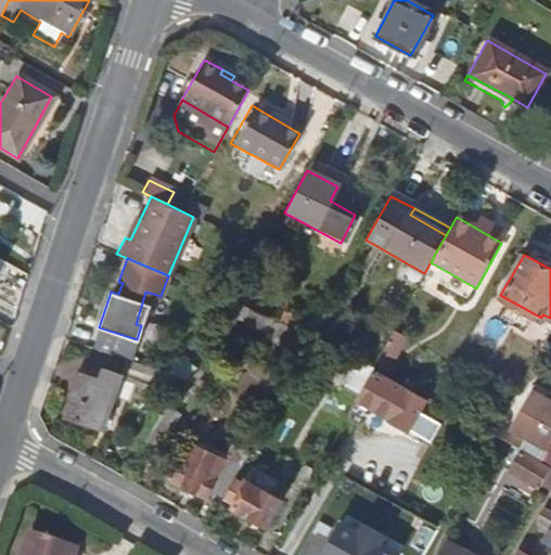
[(325,336),(315,331),(312,335),(322,341),(325,336)]
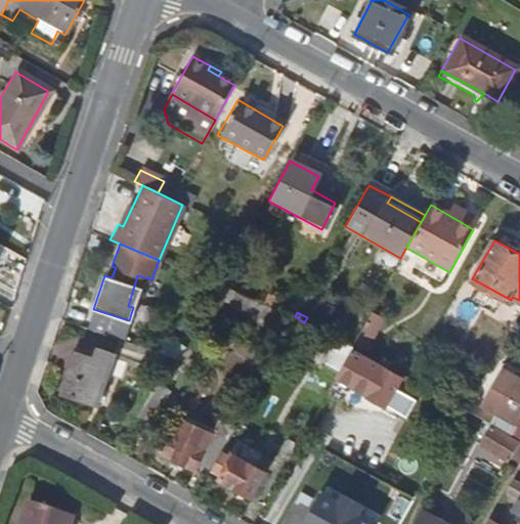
[(310,342),(320,347),(328,336),(316,329),(310,342)]
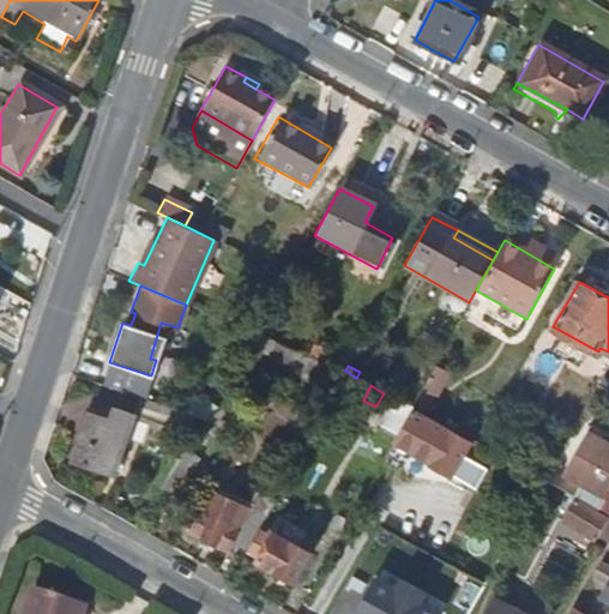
[(383,411),(391,397),(384,393),(375,407),(383,411)]
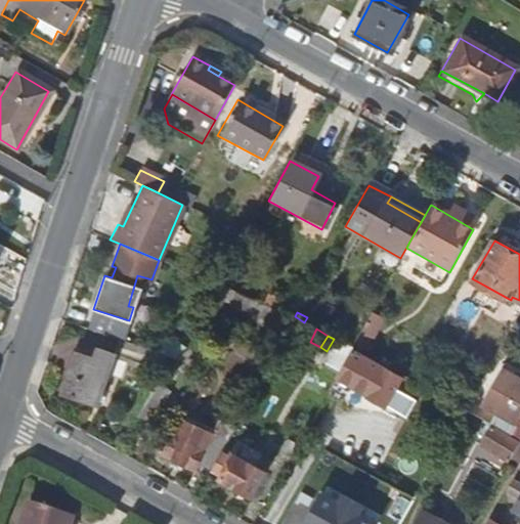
[(320,367),(335,376),(350,348),(337,340),(320,367)]
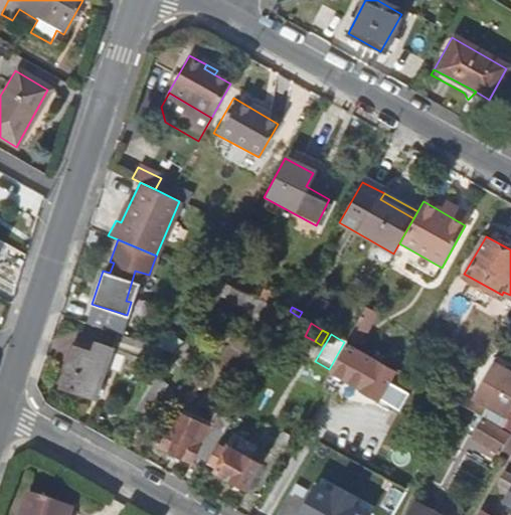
[(113,348),(96,342),(93,352),(76,346),(62,386),(96,397),(113,348)]
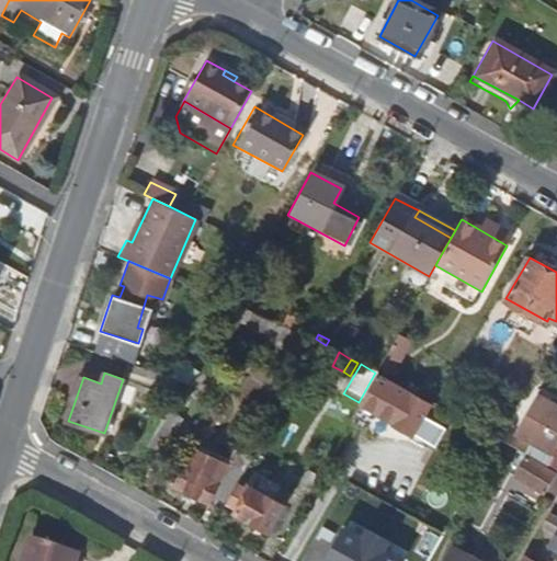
[(376,376),(359,408),(433,448),(442,431),(421,420),(428,405),(376,376)]
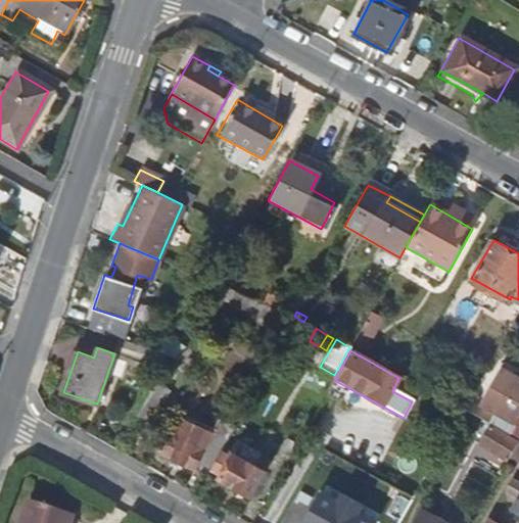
[(518,415),(518,383),(500,372),(485,397),(480,406),(512,424),(506,435),(517,441),(518,437),(518,425),(517,424),(516,426),(514,425),(518,415)]
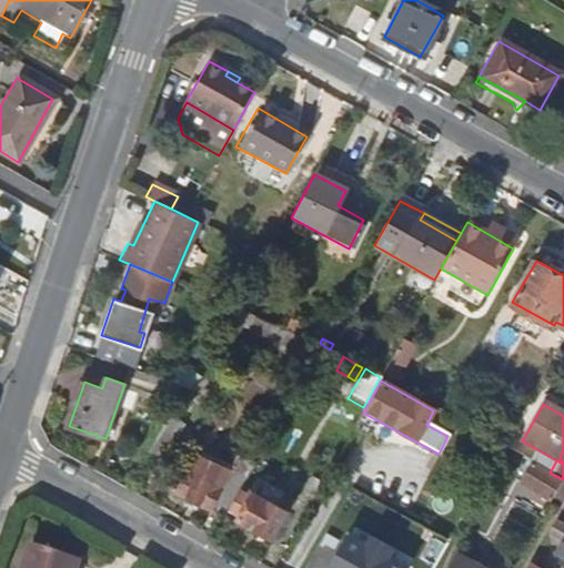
[(172,489),(221,516),(228,505),(238,486),(250,466),(219,448),(209,463),(192,454),(172,489)]
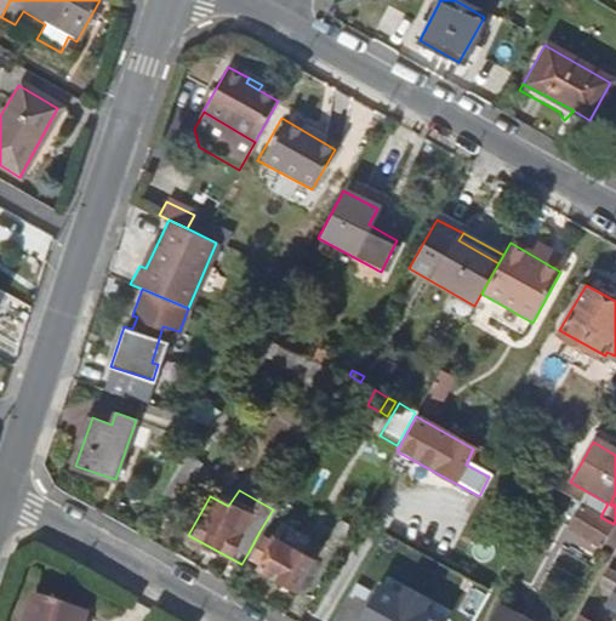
[(560,522),(569,525),(581,506),(571,500),(560,522)]
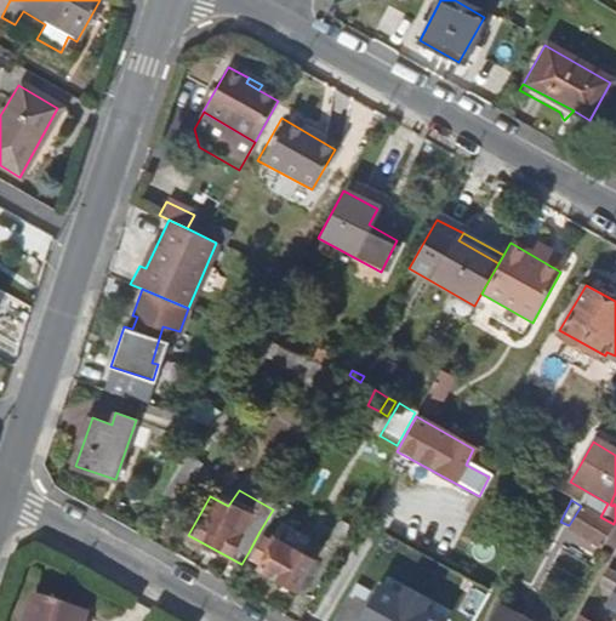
[(581,506),(569,525),(568,529),(600,547),(612,528),(614,524),(600,517),(598,516),(581,506)]
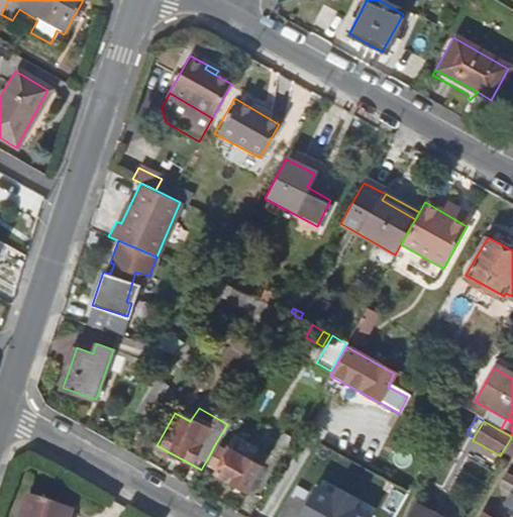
[(270,451),(281,457),(293,435),(282,430),(270,451)]
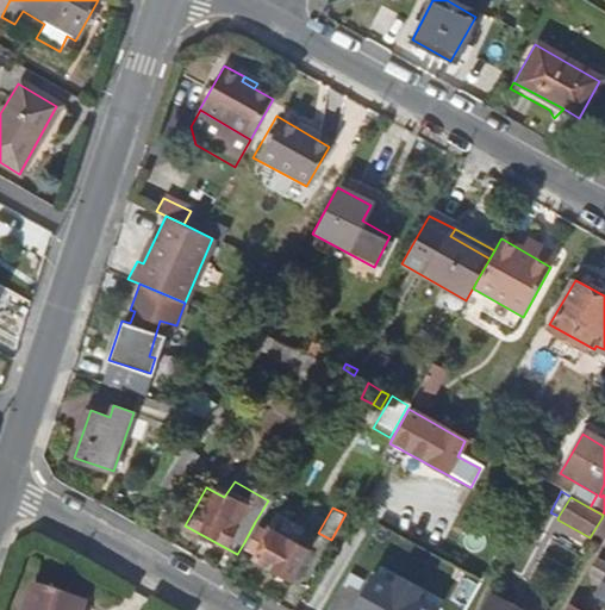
[(604,520),(602,518),(590,537),(588,539),(604,548),(604,520)]
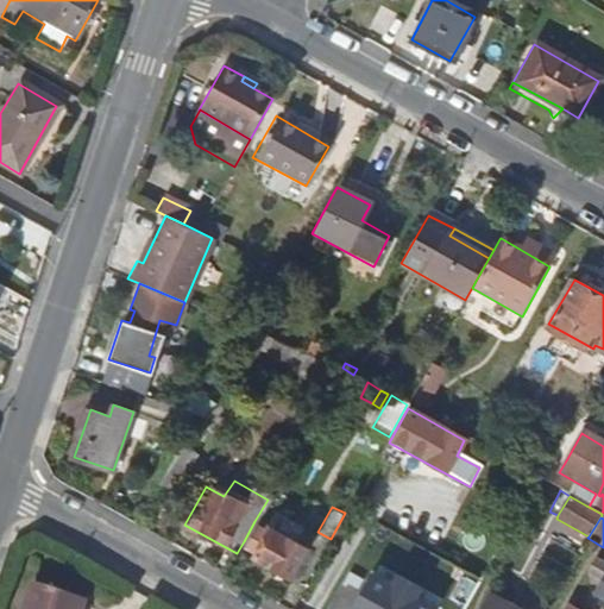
[(268,529),(255,521),(244,541),(257,548),(255,553),(295,576),(310,547),(270,525),(268,529)]
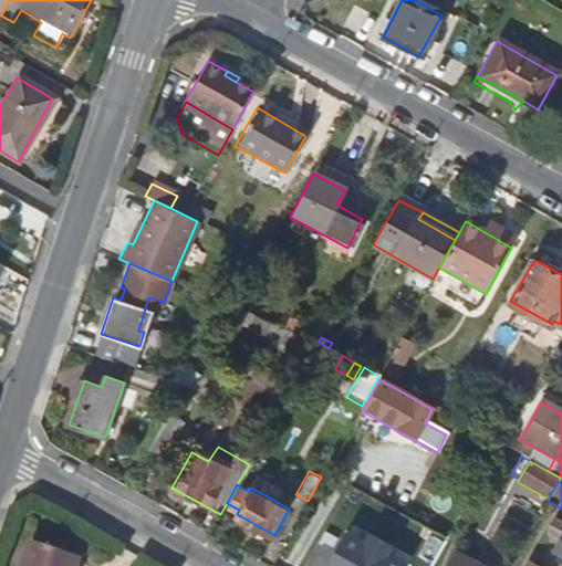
[(404,565),(346,534),(328,565),(404,565)]
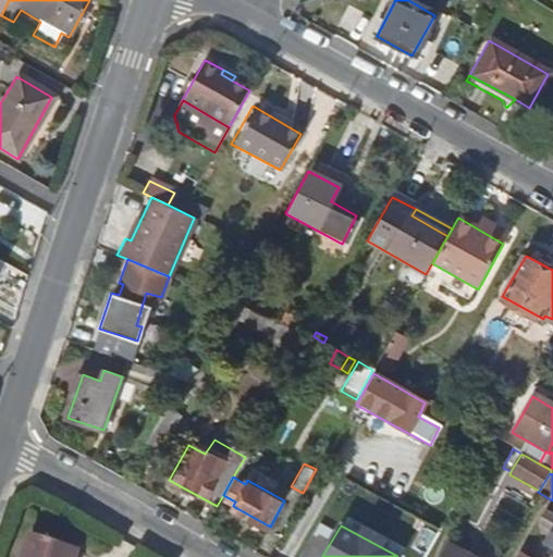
[(552,528),(543,545),(552,549),(552,528)]
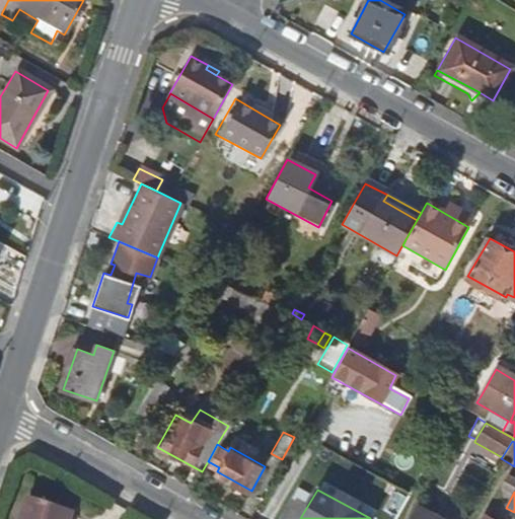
[(66,518),(69,511),(24,497),(17,518),(66,518)]
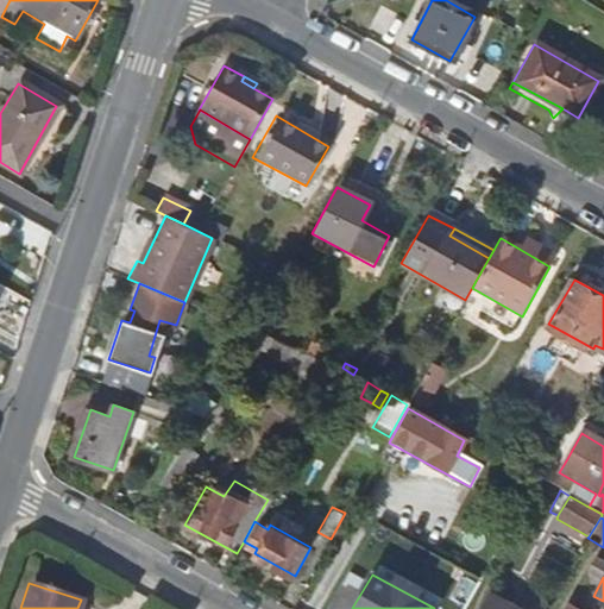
[(517,608),(489,592),(479,608),(517,608)]
